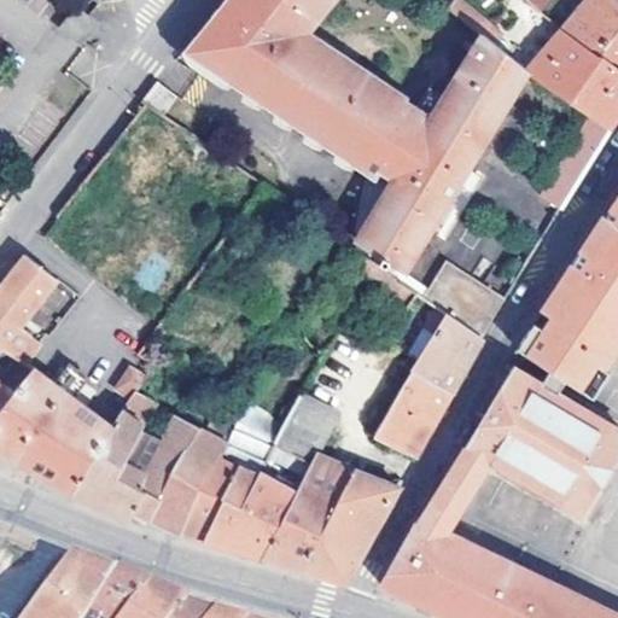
[(408,272),(526,73),(482,36),(442,100),(429,124),(414,112),(404,105),(408,100),(397,93),(392,94),(384,88),(383,81),(369,71),(362,70),(355,66),(354,58),(339,48),(333,48),(327,46),(325,38),(307,25),(314,16),(319,19),(333,0),(222,0),(213,12),(219,17),(188,53),(200,62),(213,71),(213,80),(226,86),(231,85),(243,93),(242,99),(255,109),(260,106),(270,115),(272,122),(285,130),(290,129),(296,132),(299,138),(299,144),(316,152),(319,151),(331,159),(328,165),(345,175),(348,174),(360,182),(355,231),(361,234),(359,240),(408,272)]
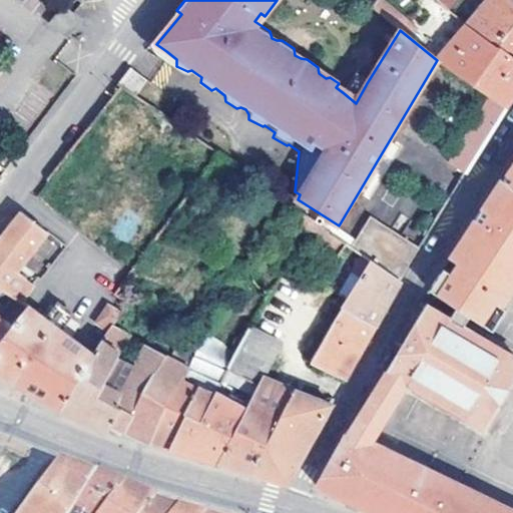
[(415,0),(455,33),(462,24),(441,6),(434,0),(415,0)]
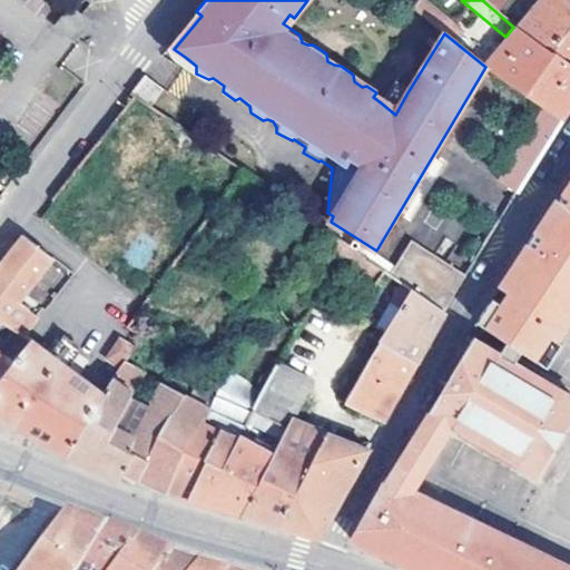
[(569,3),(566,0),(541,0),(544,2),(524,33),(569,61),(569,3)]
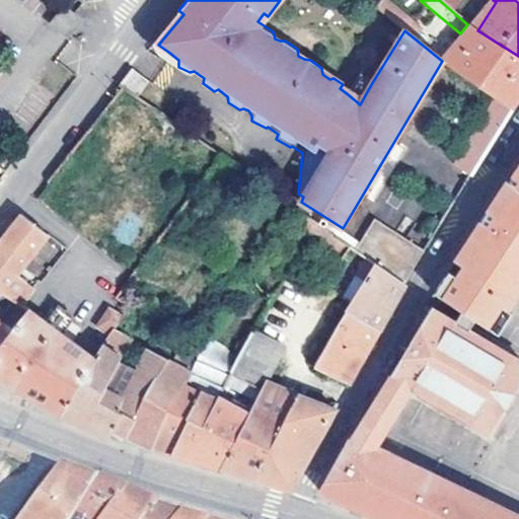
[(81,14),(63,1),(51,18),(69,31),(81,14)]
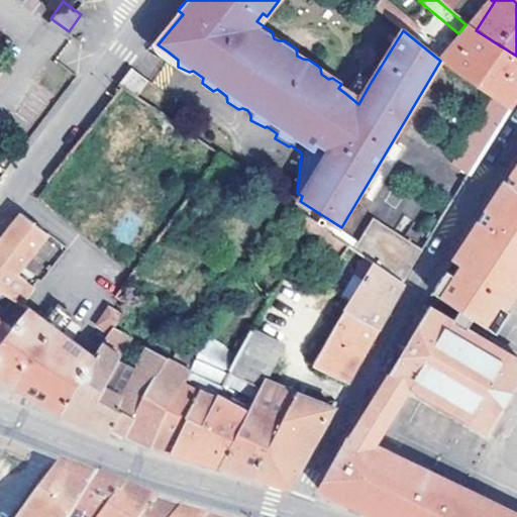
[(153,40),(158,44),(183,14),(178,10),(153,40)]
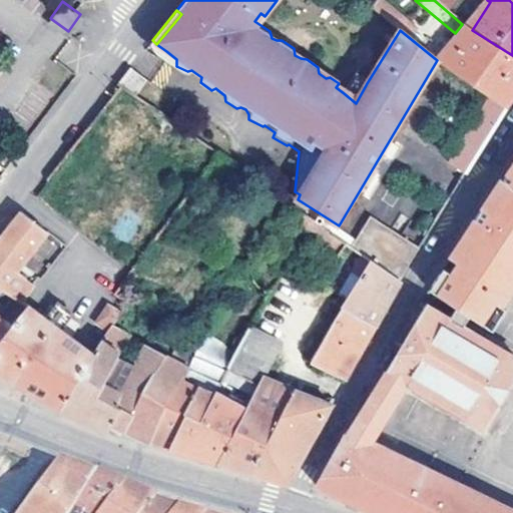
[(437,60),(442,53),(403,21),(397,28),(400,30),(437,60)]
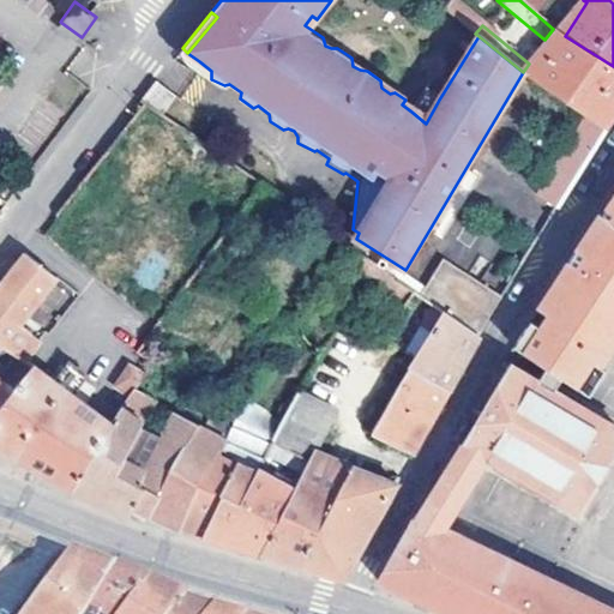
[(613,119),(613,66),(565,36),(553,29),(545,40),(529,64),(523,72),(609,127),(613,119)]
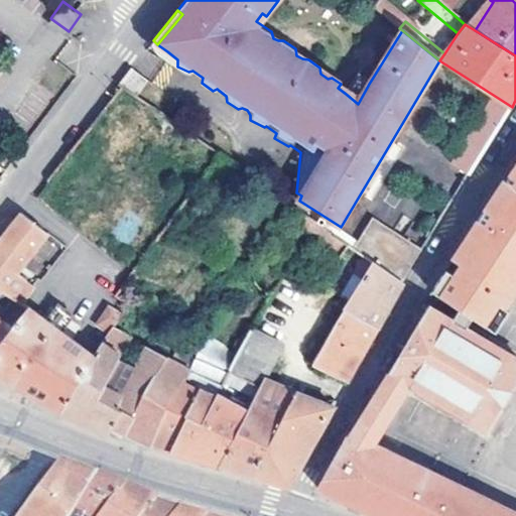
[(163,55),(167,51),(157,44),(153,40),(150,44),(163,55)]
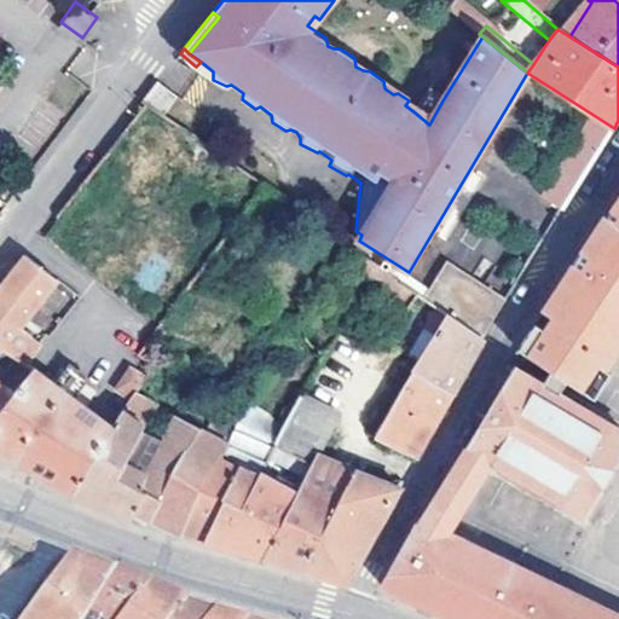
[(160,79),(144,98),(165,114),(179,93),(160,79)]
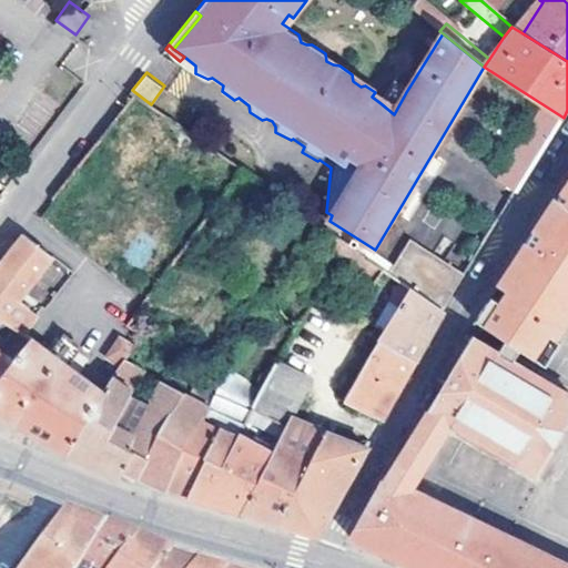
[(394,83),(381,103),(394,114),(406,92),(394,83)]
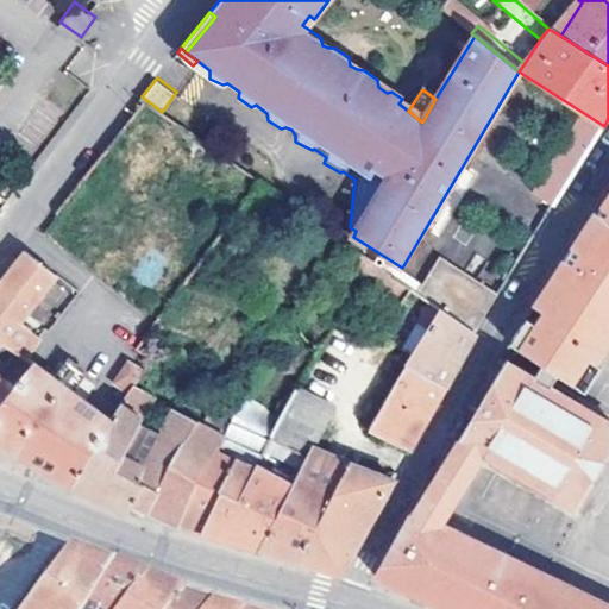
[(535,195),(553,207),(566,187),(547,176),(535,195)]
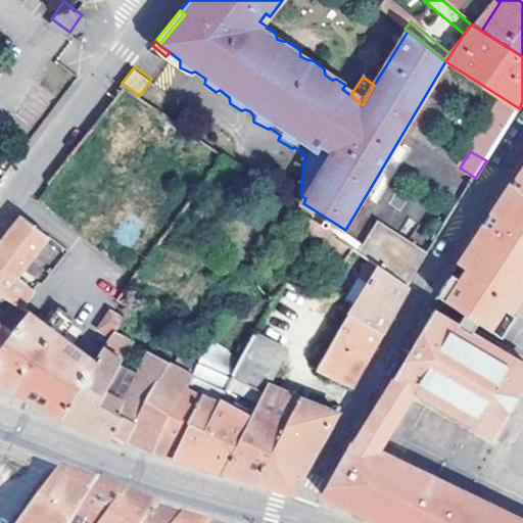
[(522,165),(512,182),(484,226),(501,237),(481,266),(465,254),(440,293),(466,313),(478,321),(492,330),(505,310),(511,314),(522,294),(522,165)]
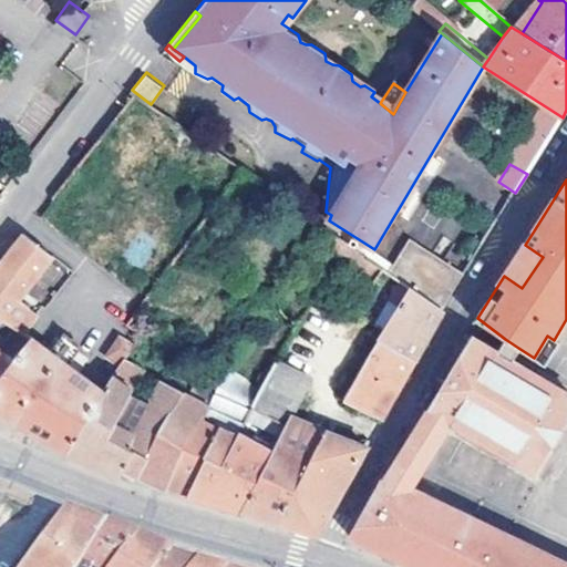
[(0,261),(0,274),(32,294),(60,259),(24,232),(0,261)]
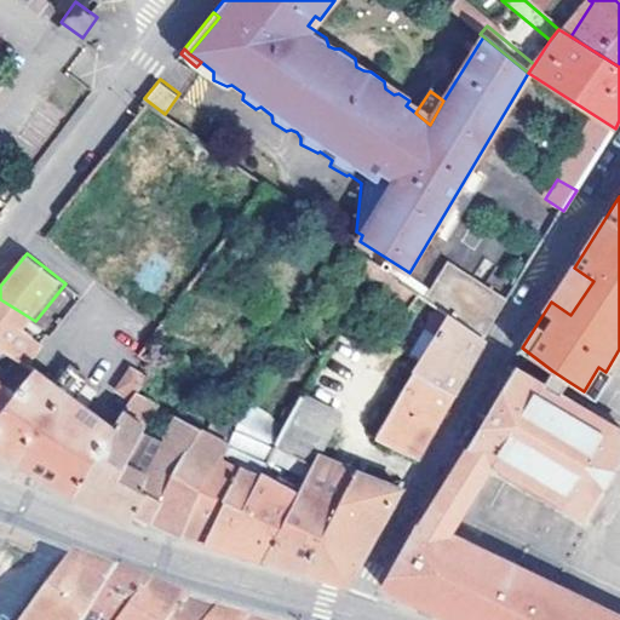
[(449,264),(429,299),(486,338),(507,299),(449,264)]
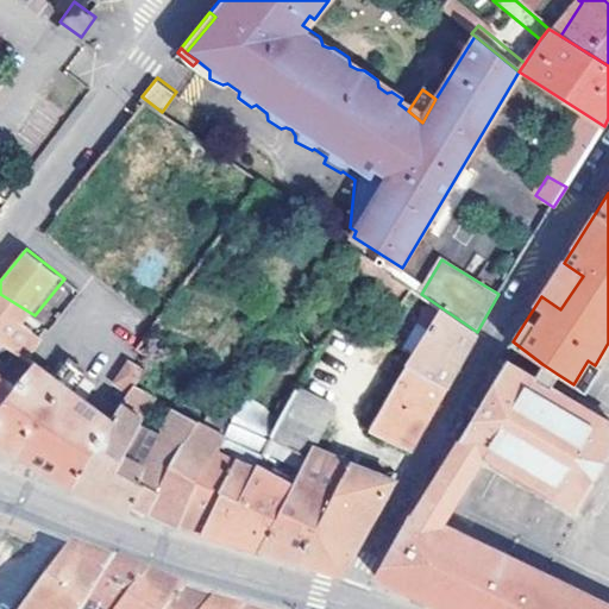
[(564,263),(541,296),(560,309),(583,276),(564,263)]
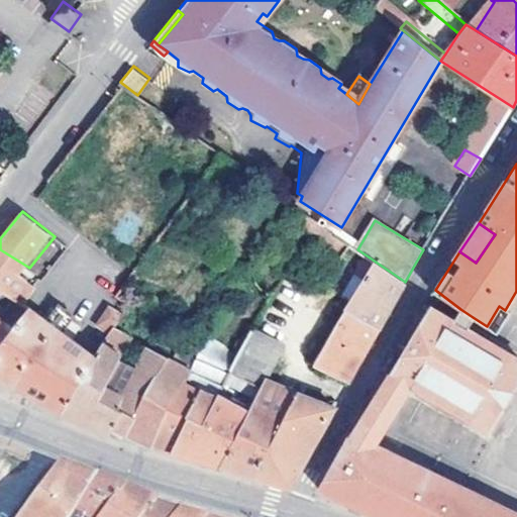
[(331,249),(341,257),(350,245),(340,237),(331,249)]
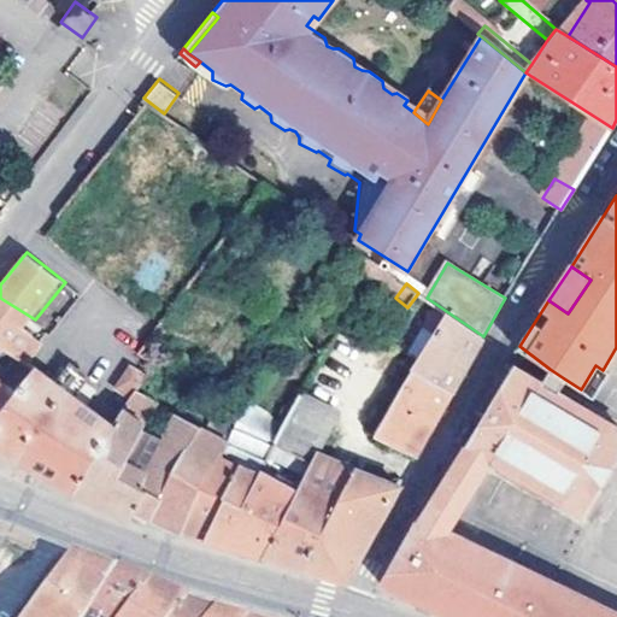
[(415,364),(452,392),(466,365),(483,336),(427,298),(418,293),(407,307),(385,341),(415,364)]
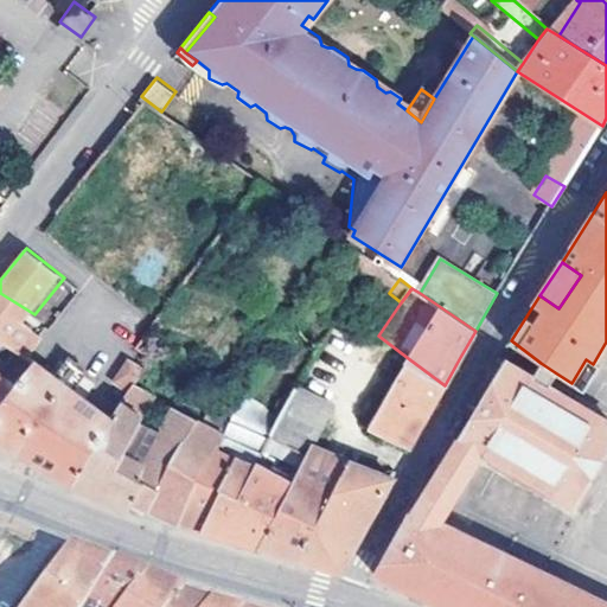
[(27,324),(34,314),(0,293),(0,336),(6,340),(17,347),(32,327),(27,324)]
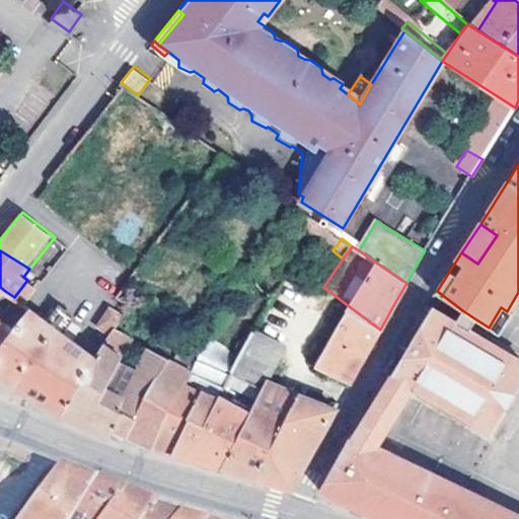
[(117,297),(130,305),(134,298),(123,289),(117,297)]
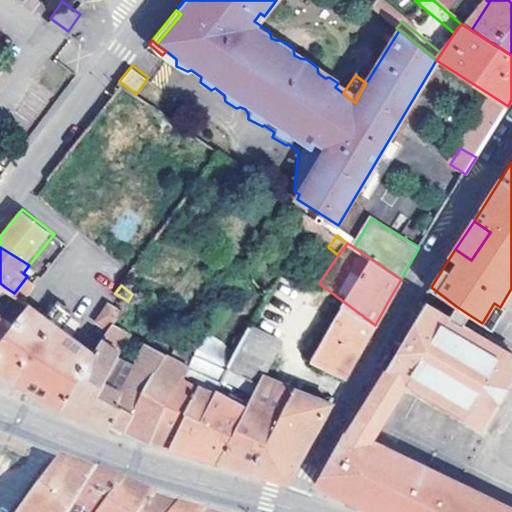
[(0,292),(0,297),(8,303),(14,293),(5,287),(0,292)]
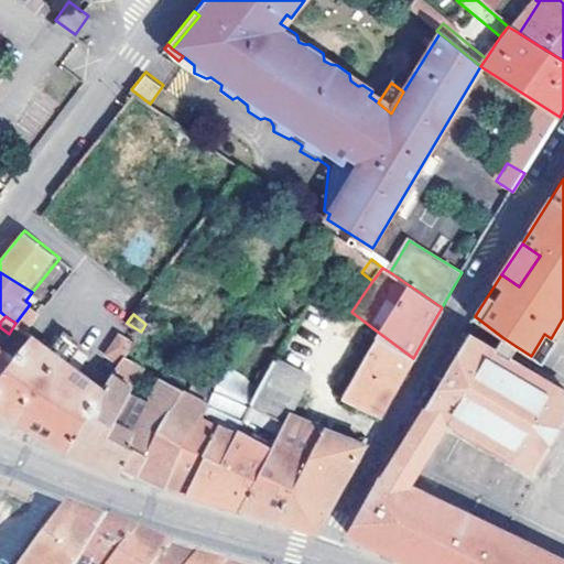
[(25,329),(15,323),(9,334),(7,336),(22,346),(31,334),(25,329)]
